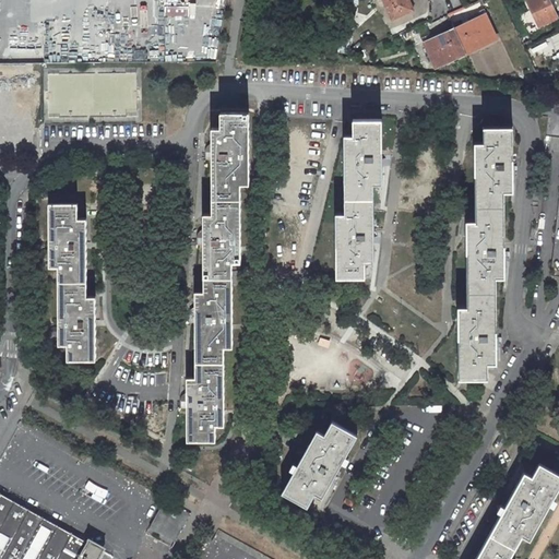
[(383,0),(392,20),(413,10),(408,0),(383,0)]
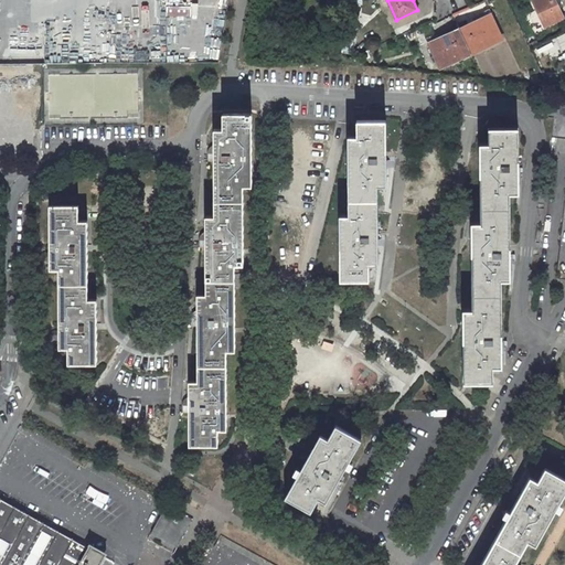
[(563,18),(554,0),(533,0),(532,1),(544,27),(563,18)]
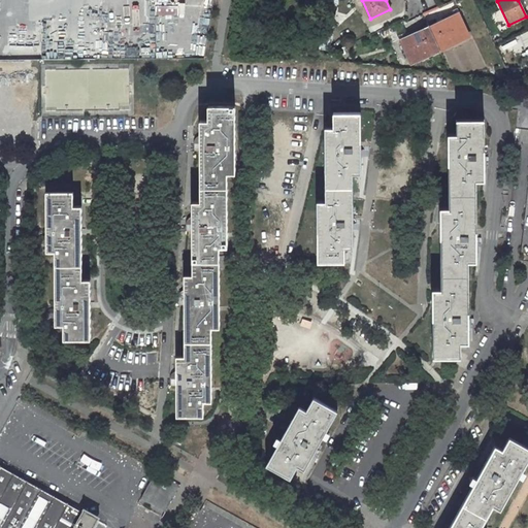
[(469,37),(460,14),(437,25),(436,23),(429,26),(440,51),(469,37)]
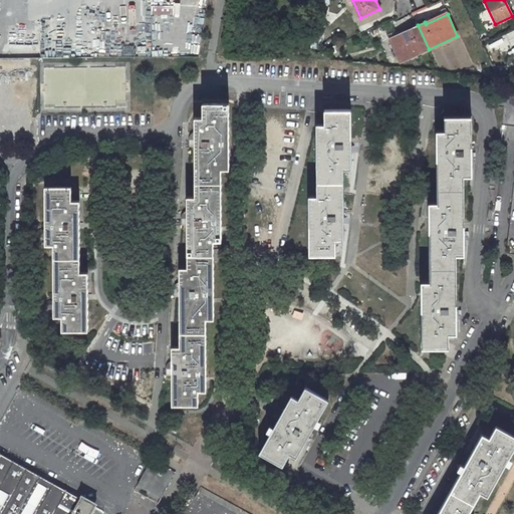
[(322,26),(314,25),(312,32),(321,34),(322,26)]
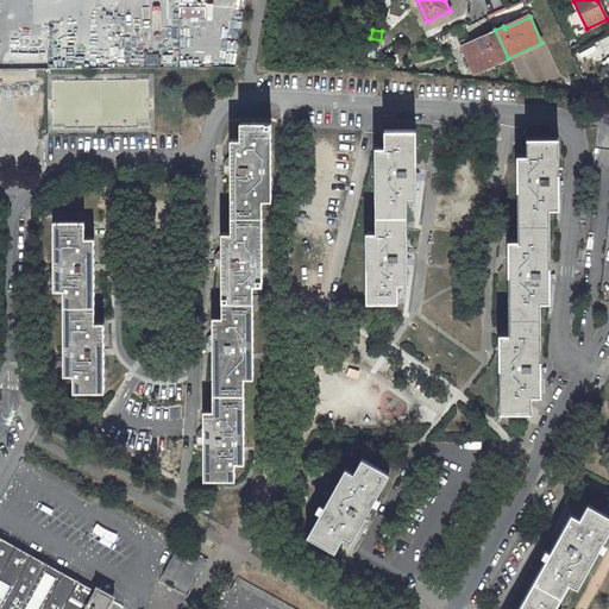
[(508,58),(496,33),(464,48),(475,74),(508,58)]
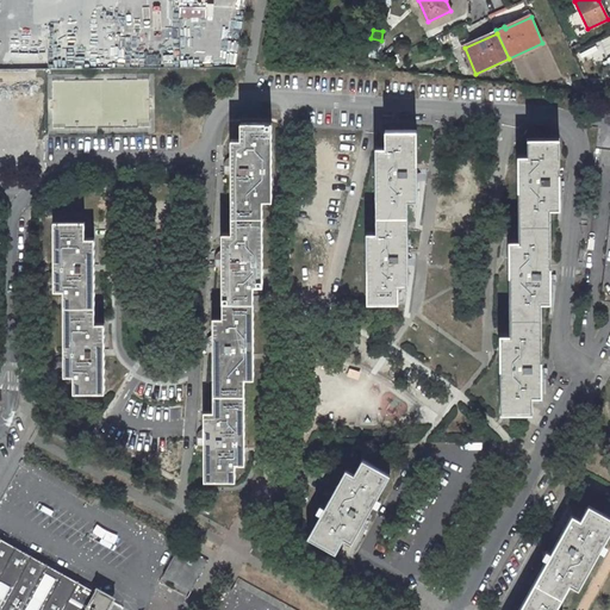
[(609,33),(589,48),(595,58),(609,48),(609,33)]
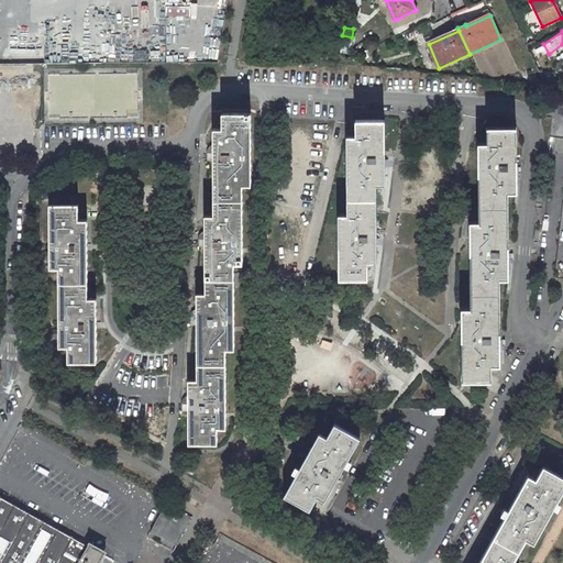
[(562,89),(554,89),(533,275),(562,277),(562,89)]
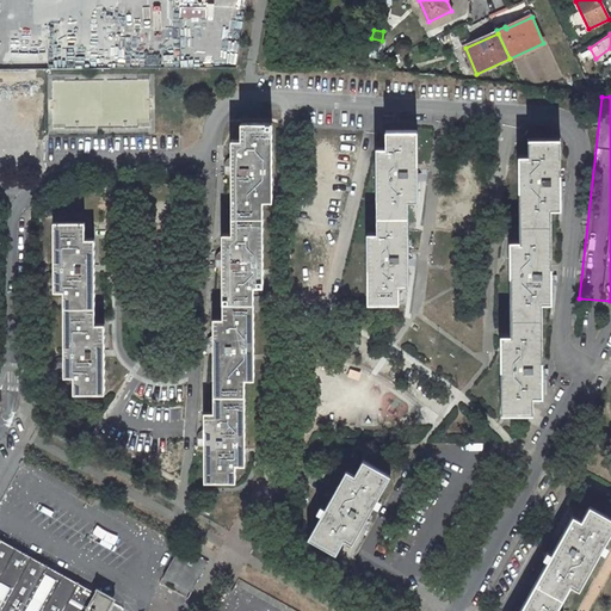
[(204,438),(204,481),(233,481),(233,464),(244,464),(244,380),(252,380),(252,287),(261,287),(261,201),(271,201),(270,122),(240,122),(240,141),(230,141),(230,159),(230,166),(232,234),(222,234),(222,252),(222,260),(222,319),(213,319),(213,337),(214,345),(214,412),(204,412),(204,431),(204,438)]
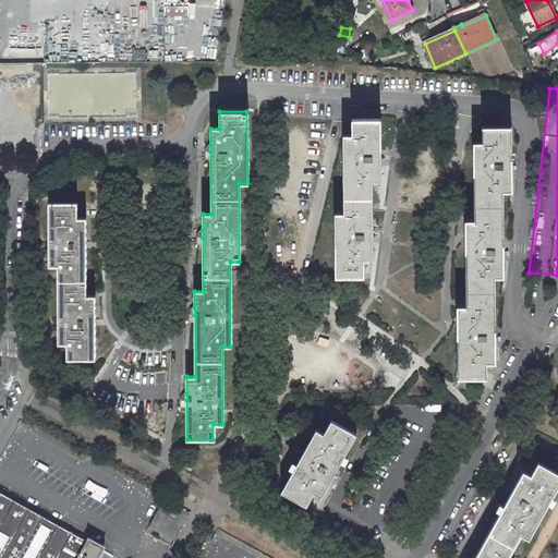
[(336,276),(364,276),(364,261),(372,261),(372,182),(380,182),(379,118),(351,118),(351,135),(343,135),(343,213),(336,214),(336,276)]
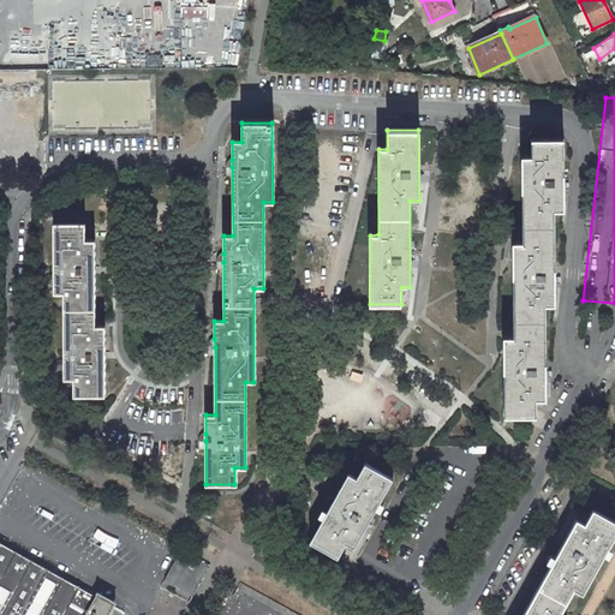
[(553,303),(551,210),(562,210),(563,139),(531,139),(530,157),(521,156),(521,166),(521,172),(521,243),(513,242),(513,252),(513,257),(513,336),(503,336),(503,346),(503,351),(505,415),(535,415),(535,398),(544,398),(544,303),(553,303)]
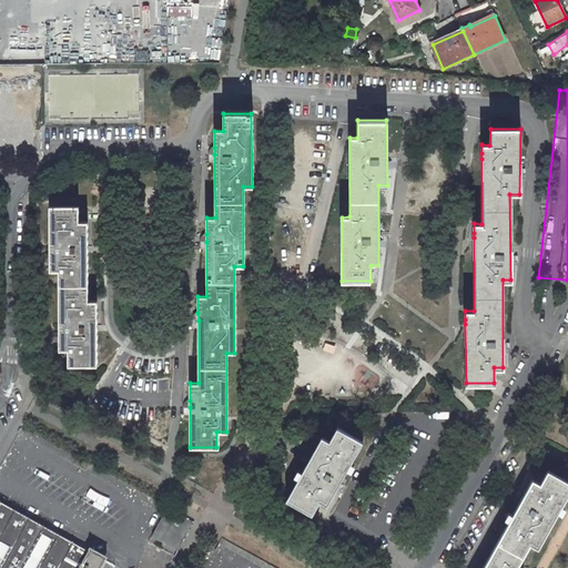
[(97,365),(97,302),(89,302),(88,222),(80,222),(79,206),(50,206),(50,253),(50,264),(51,271),(59,271),(59,332),(59,343),(60,351),(68,351),(68,365),(97,365)]
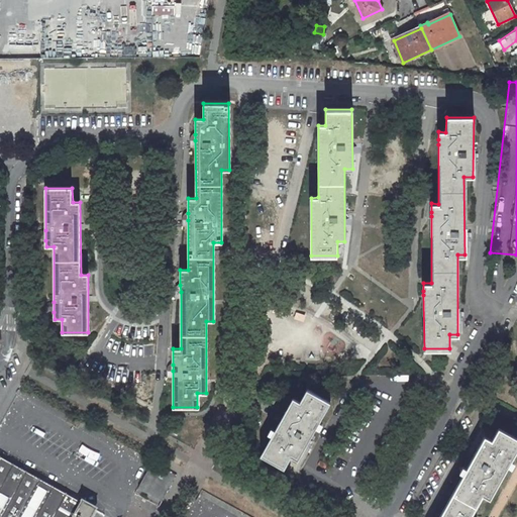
[(45,230),(36,235),(45,240),(45,230)]
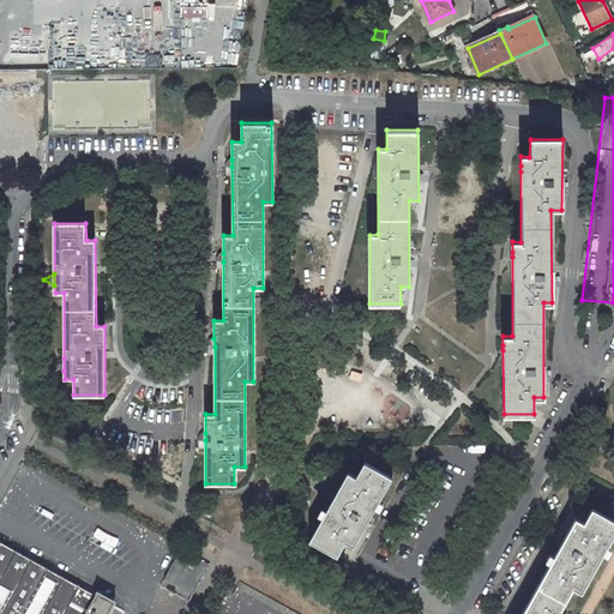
[(64,359),(53,365),(64,371),(64,359)]
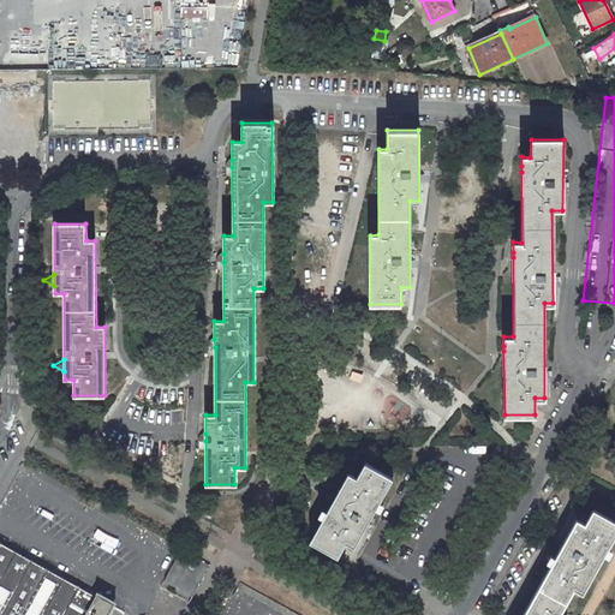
[(346,542),(354,547),(363,531),(368,524),(393,478),(365,463),(358,478),(350,473),(310,542),(338,557),(346,542)]
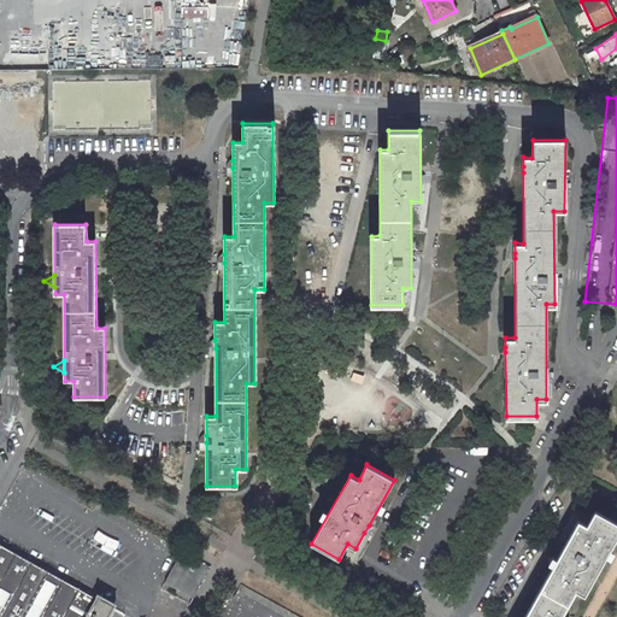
[(559,616),(576,589),(583,593),(616,532),(616,522),(595,510),(587,524),(579,519),(570,535),(565,544),(524,616),(559,616)]
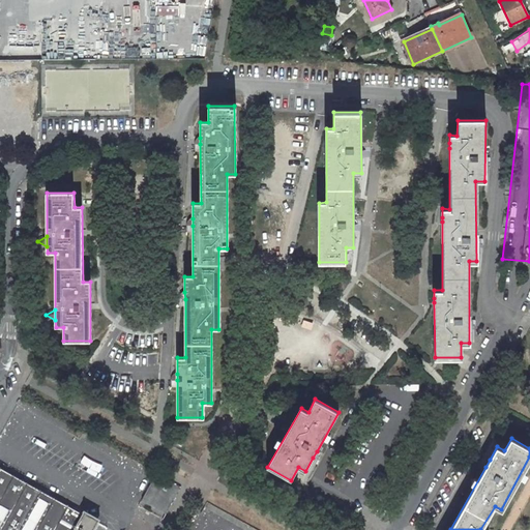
[(317,461),(321,453),(317,451),(313,458),(317,461)]
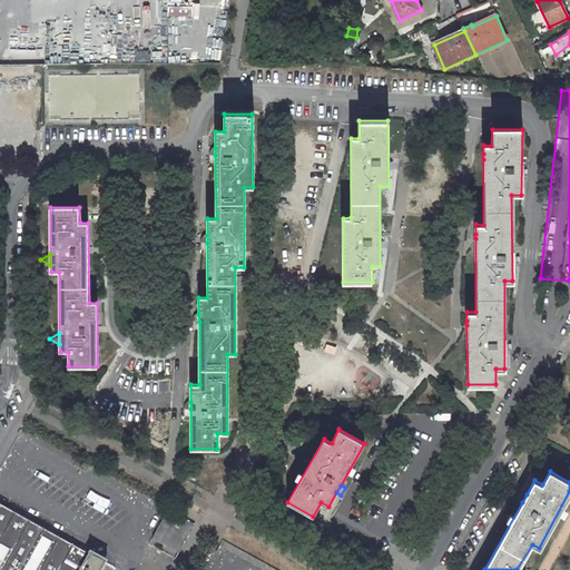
[(527,494),(521,492),(518,500),(522,502),(527,494)]
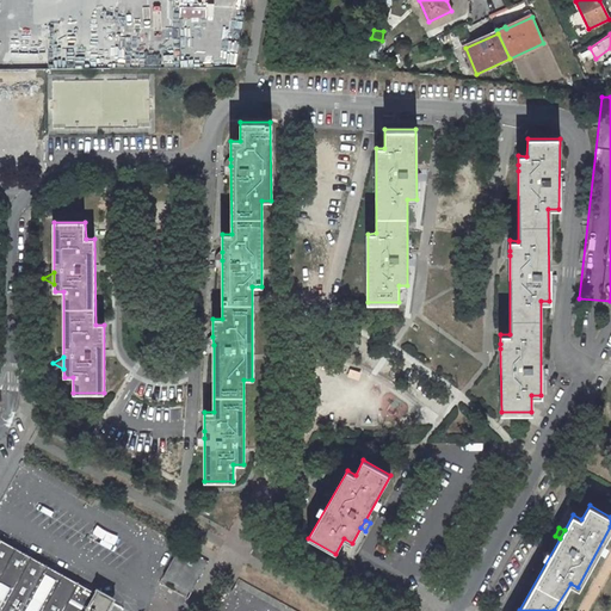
[(102,610),(109,600),(0,537),(0,610),(102,610)]
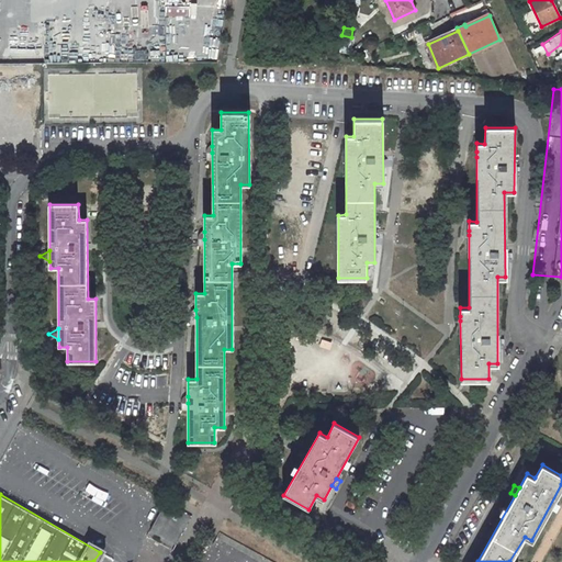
[(175,544),(190,516),(172,506),(165,502),(149,530),(175,544)]
